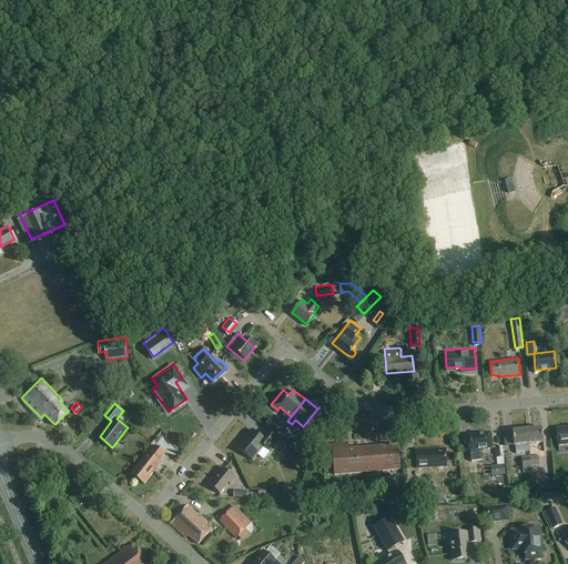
[(279,423),(273,430),(276,432),(282,426),(279,423)]
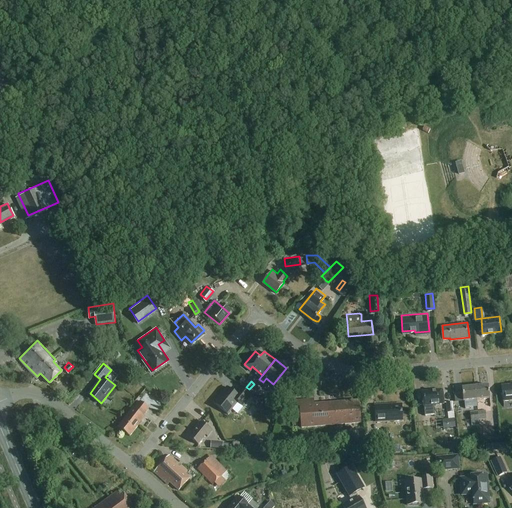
[(502,399),(511,398),(511,383),(500,385),(502,399)]
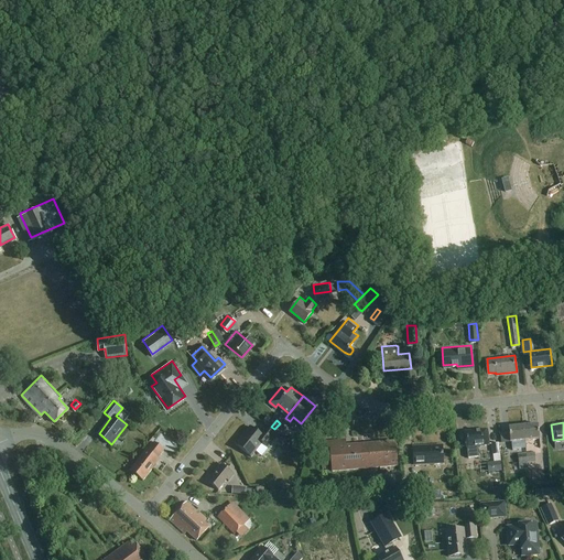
[(523,424),(524,439),(539,438),(537,423),(523,424)]
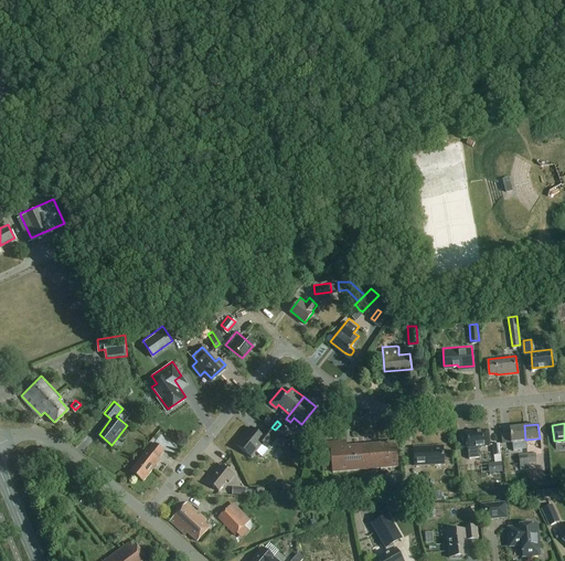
[(258,432),(249,425),(244,433),(245,433),(236,444),(251,455),(262,442),(269,447),(277,437),(264,426),(258,432)]
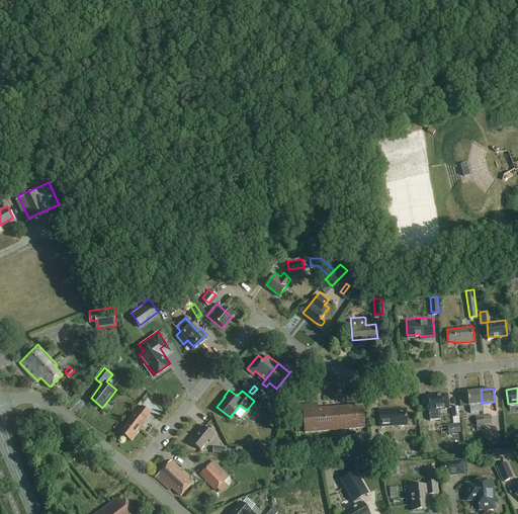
[(468,405),(482,403),(481,390),(467,391),(468,405)]
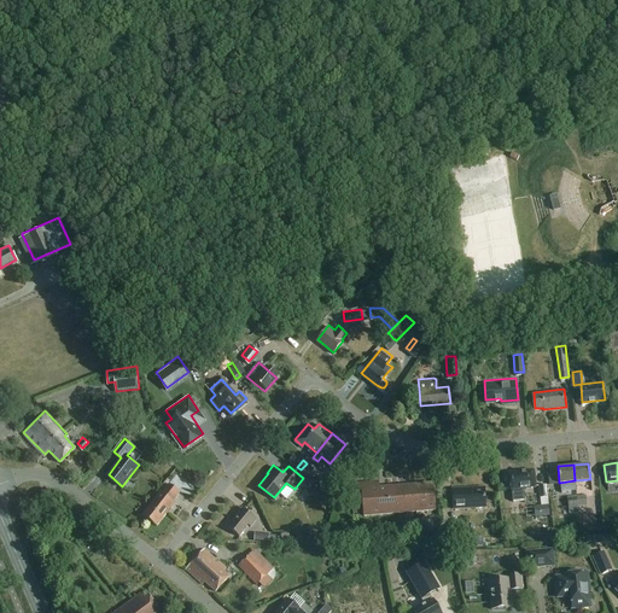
[(337,467),(326,480),(336,486),(345,473),(337,467)]
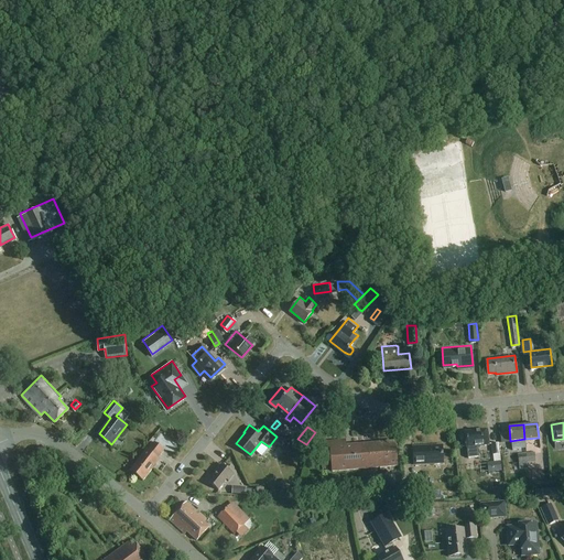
[(478,454),(478,444),(489,443),(487,428),(465,431),(466,445),(467,445),(468,455),(478,454)]
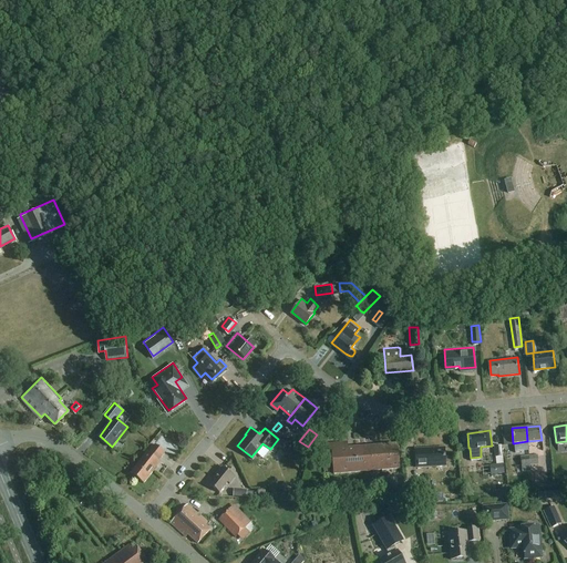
[(333,471),(364,469),(363,446),(347,447),(347,440),(320,443),(321,457),(332,456),(333,471)]
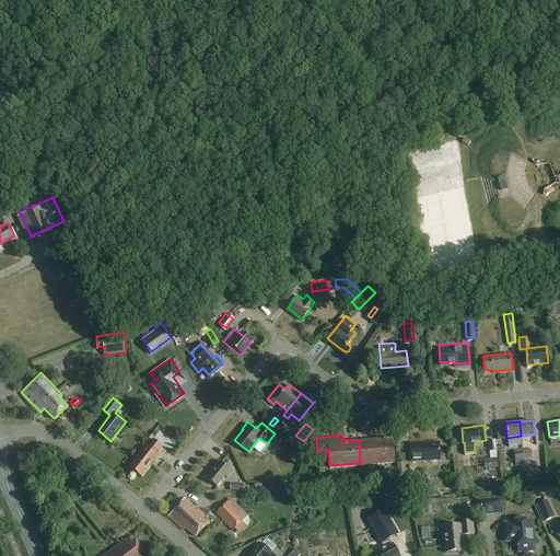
[(163,444),(153,436),(147,446),(146,444),(129,465),(141,475),(158,454),(156,453),(163,444)]
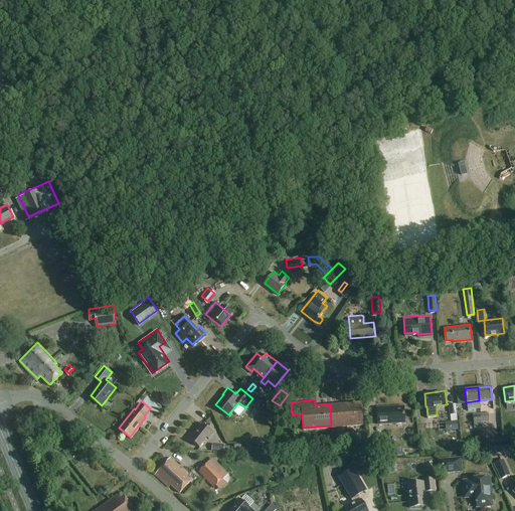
[(330,404),(331,426),(362,422),(360,402),(330,404)]
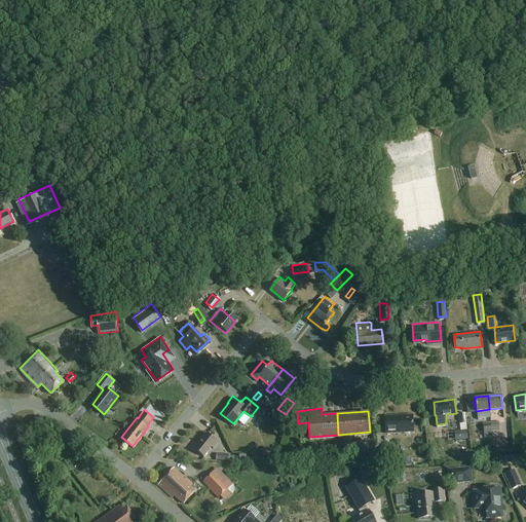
[(386,432),(413,431),(412,414),(385,415),(386,432)]
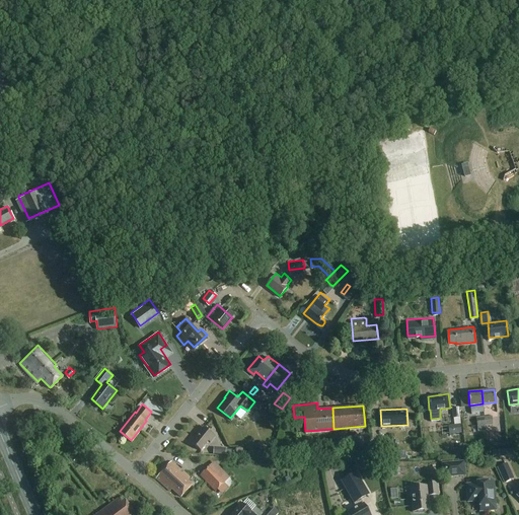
[(492,414),(484,414),(485,423),(493,422),(492,414)]
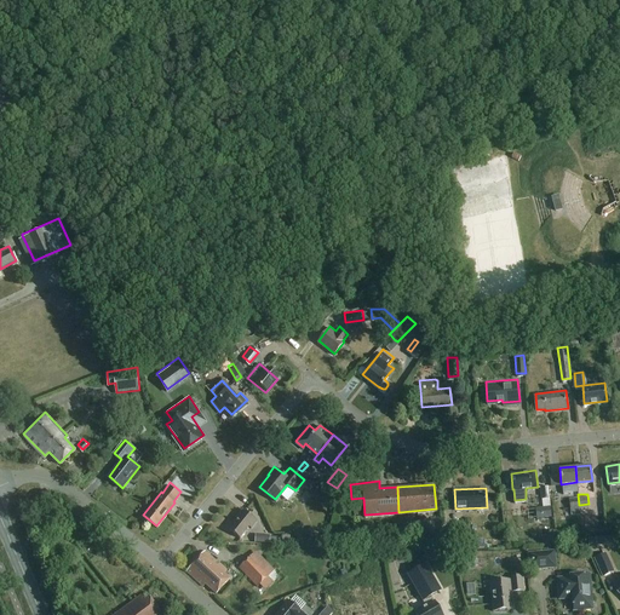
[(543,504),(535,505),(537,516),(551,513),(550,503),(543,504)]
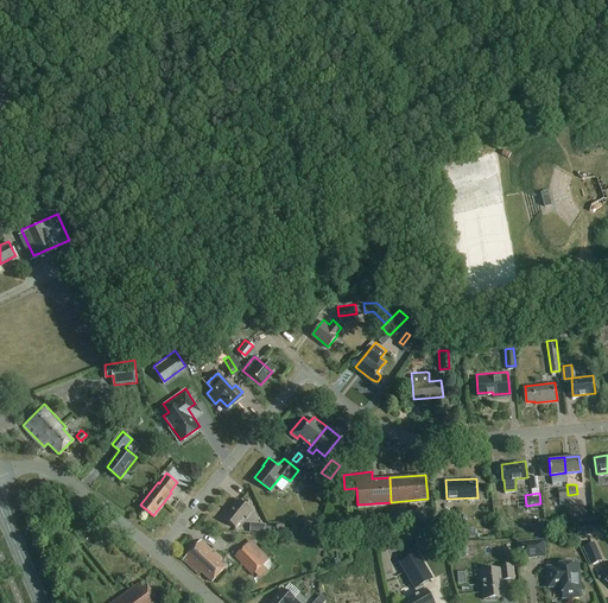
[(246,516),(251,511),(236,499),(229,507),(233,509),(223,520),(233,527),(244,514),(246,516)]
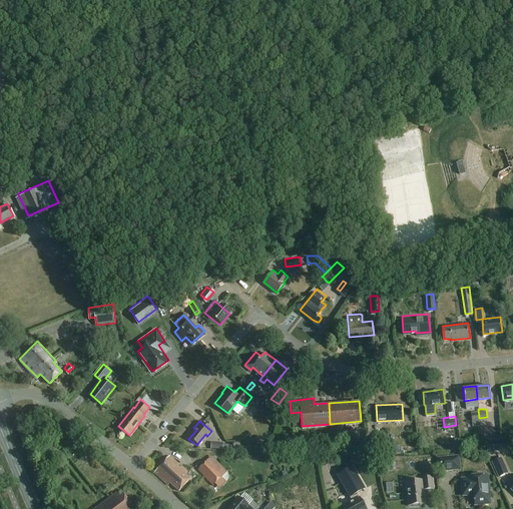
[(369,435),(369,448),(384,447),(383,434),(369,435)]
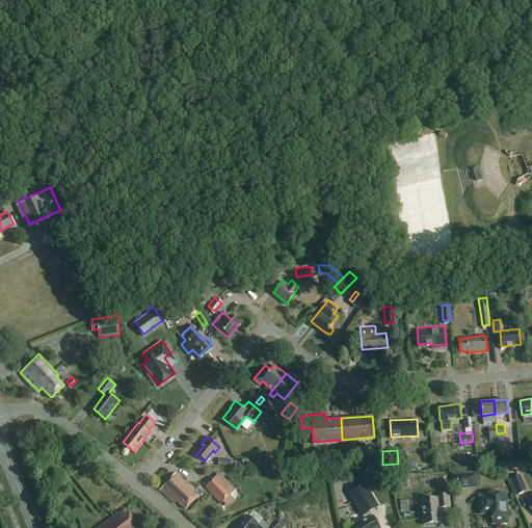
[(505,458),(505,466),(526,464),(526,457),(505,458)]
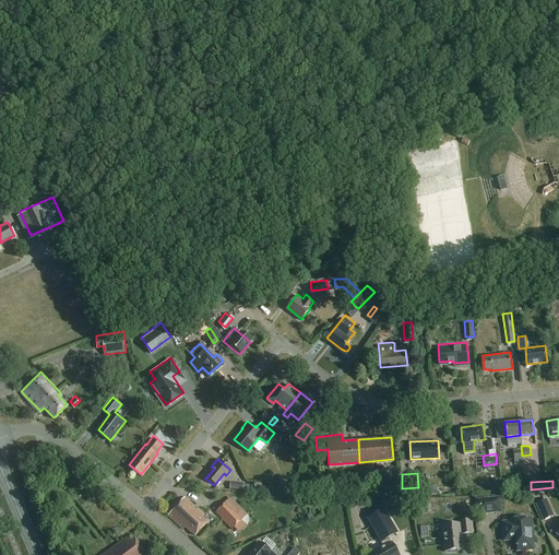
[(185,496),(168,514),(183,528),(185,526),(194,534),(206,521),(207,519),(203,515),(202,515),(203,514),(205,511),(198,505),(195,507),(194,506),(193,505),(195,503),(186,494),(185,496)]
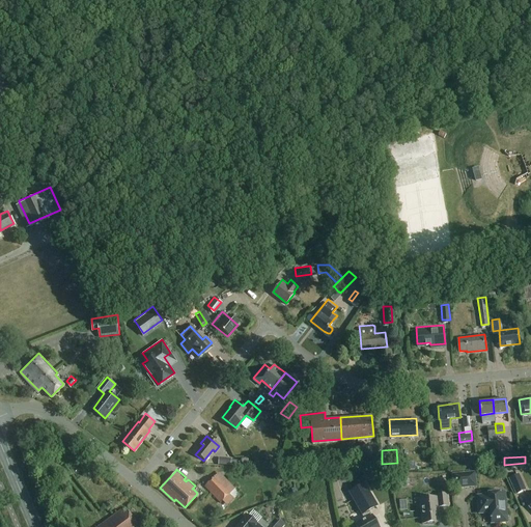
[(216,472),(204,483),(204,484),(219,499),(220,500),(229,491),(225,487),(230,481),(229,480),(219,469),(219,470),(216,472)]
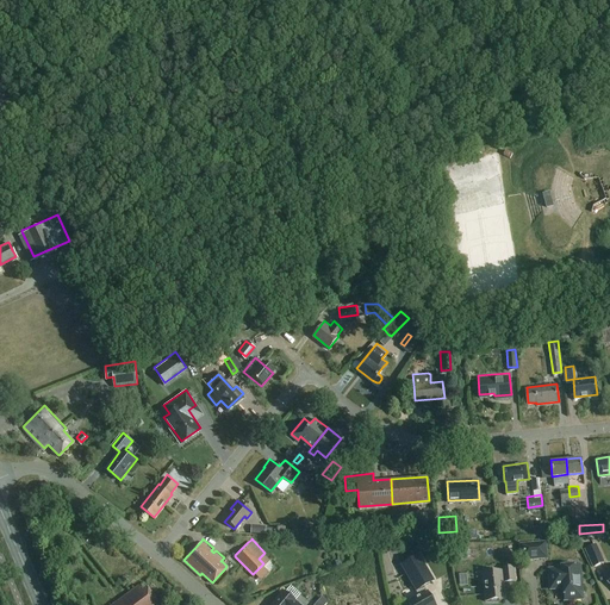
[(543,556),(541,540),(524,542),(526,557),(543,556)]
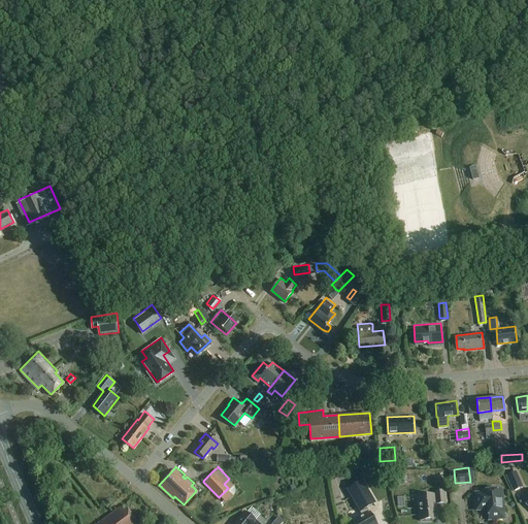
[(514,489),(523,485),(516,469),(507,473),(514,489)]
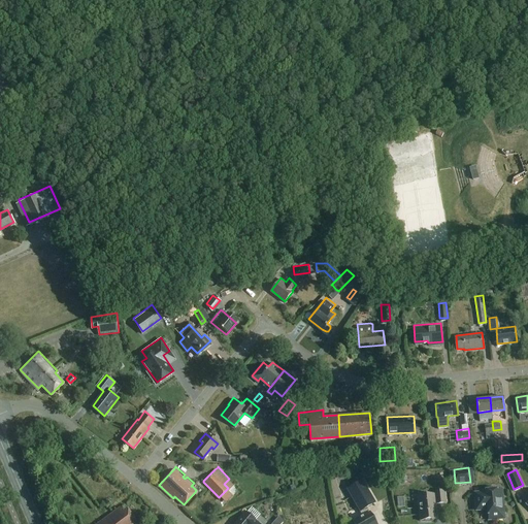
[(374,501),(362,480),(347,488),(363,516),(353,522),(354,523),(376,523),(366,506),(374,501)]
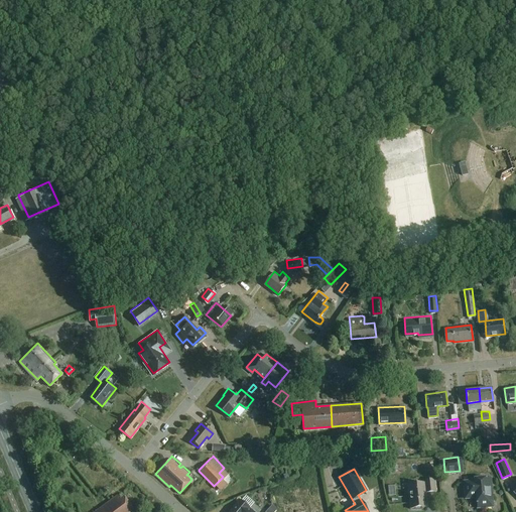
[(470,480),(467,480),(468,485),(467,485),(465,488),(465,495),(468,497),(477,496),(478,507),(492,505),(491,499),(493,499),(491,477),(470,478),(470,480)]
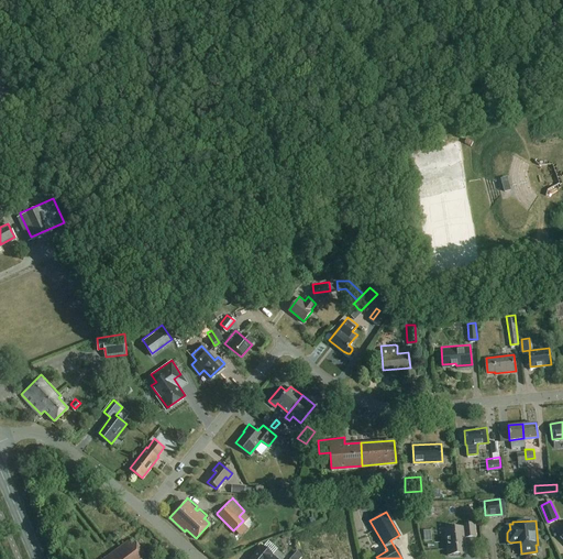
[(475,535),(474,522),(463,523),(463,526),(445,528),(448,554),(465,551),(464,536),(475,535)]
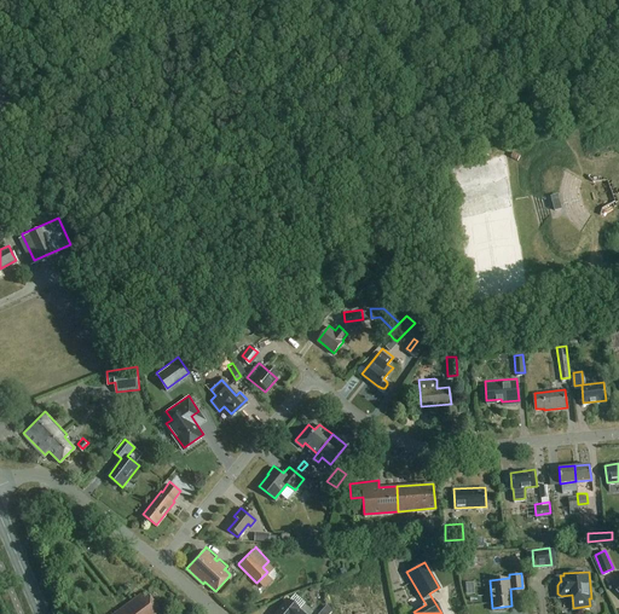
[(156,613),(161,610),(148,595),(144,597),(140,592),(111,613),(156,613)]
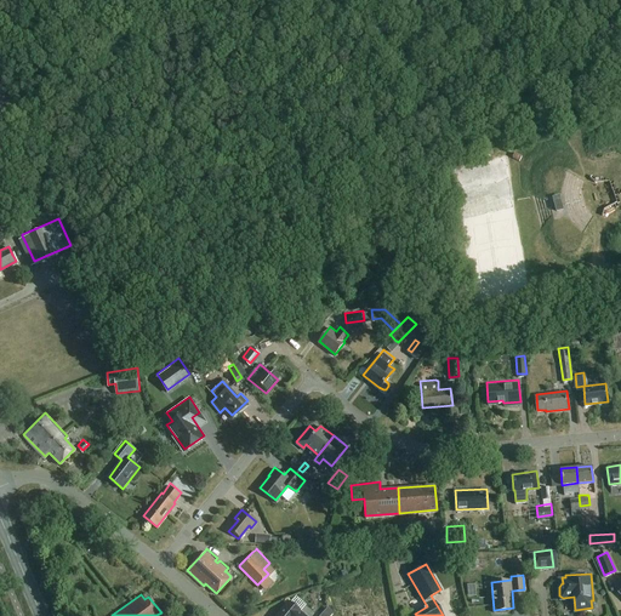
[(307,615),(289,600),(274,615),(307,615)]
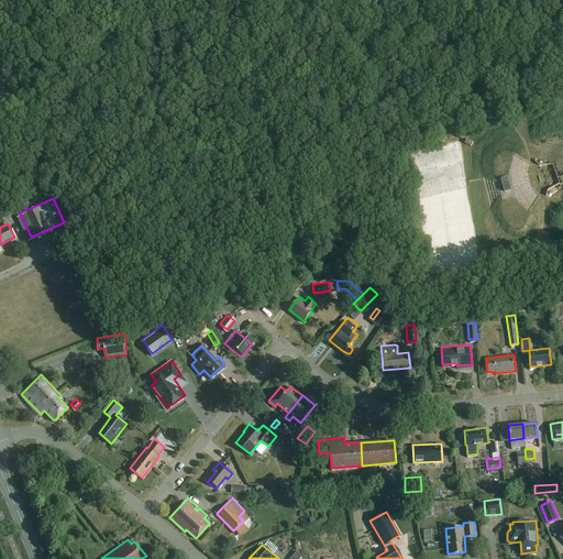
[(297,548),(293,554),(297,558),(298,558),(302,554),(301,552),(297,548)]
